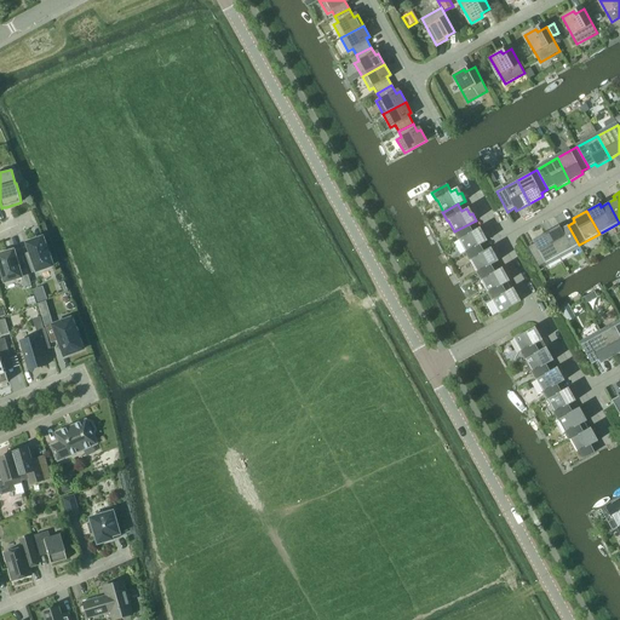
[(469,224),(454,231),(453,233),(458,241),(459,240),(465,252),(480,245),(487,241),(483,233),(481,235),(477,229),(472,231),(469,224)]
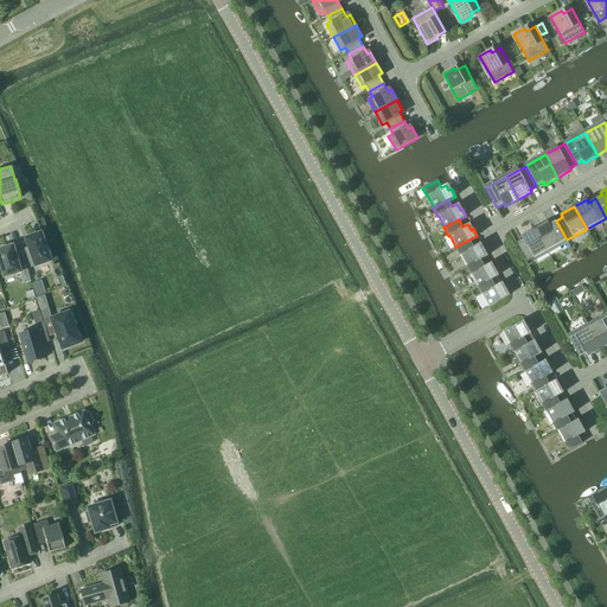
[(548,221),(535,228),(547,250),(567,240),(556,221),(549,224),(548,221)]
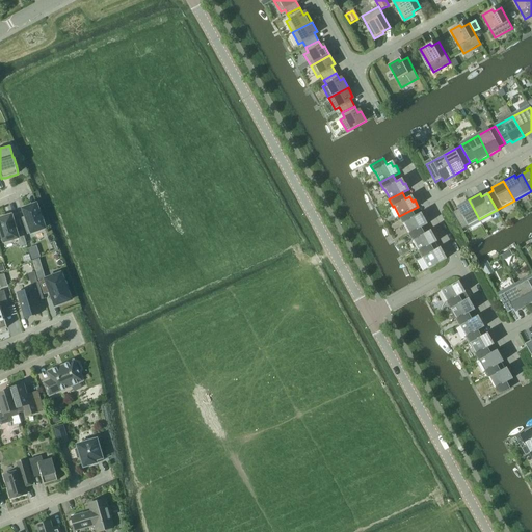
[(461,230),(479,219),(469,200),(457,206),(458,209),(452,212),(461,230)]
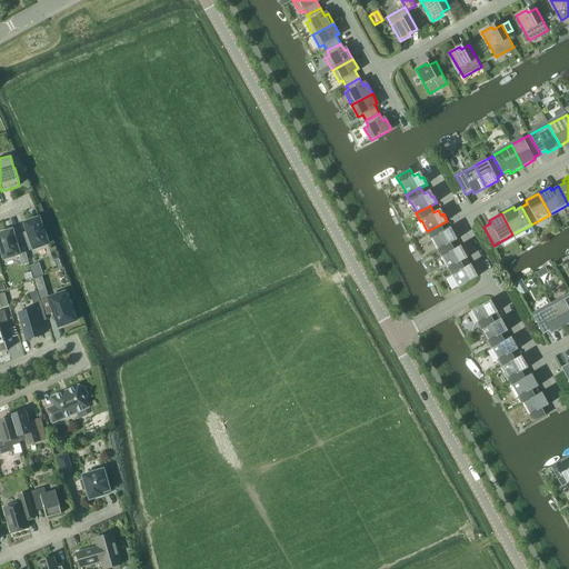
[(25,222),(28,231),(23,233),(29,250),(48,243),(39,218),(25,222)]
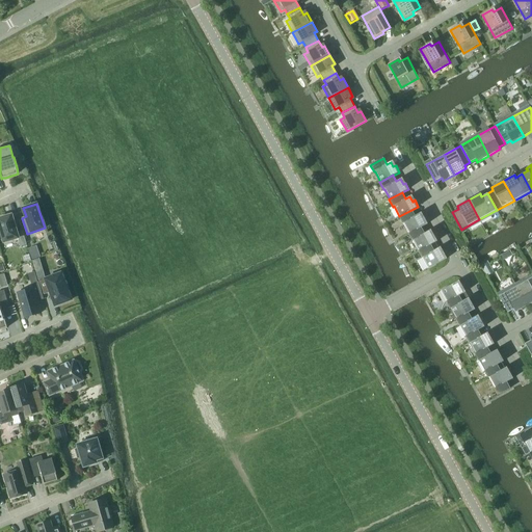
[(411,210),(399,216),(402,223),(403,223),(409,234),(421,227),(422,228),(428,223),(424,217),(422,218),(419,214),(415,216),(411,210)]
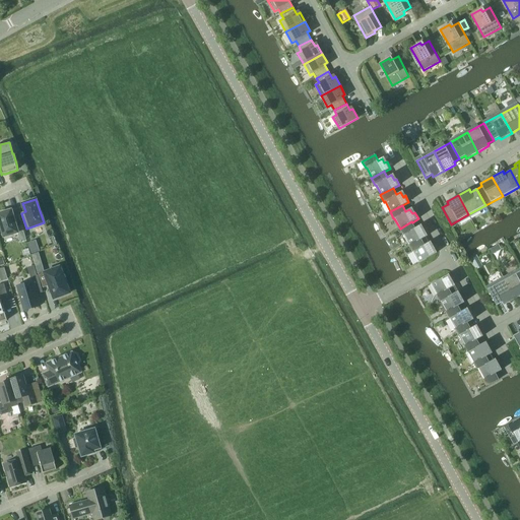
[(20,241),(26,239),(22,225),(16,226),(11,210),(0,213),(0,221),(4,236),(17,233),(20,241)]
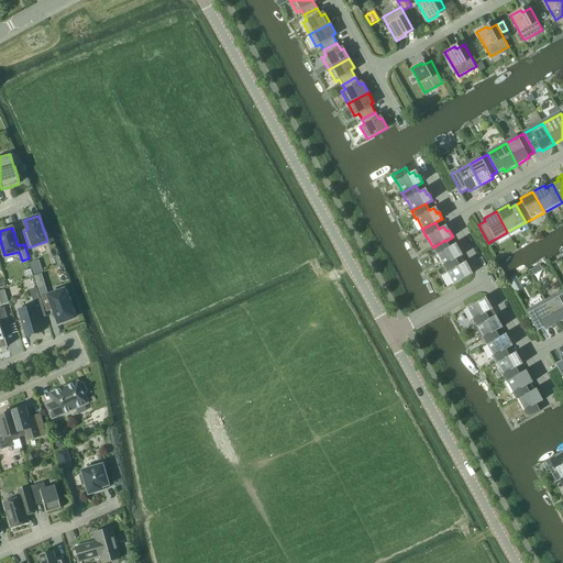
[(445,240),(433,247),(432,247),(437,255),(437,254),(443,265),(455,258),(456,258),(461,256),(463,255),(459,249),(456,250),(454,244),(450,246),(446,241),(445,240)]
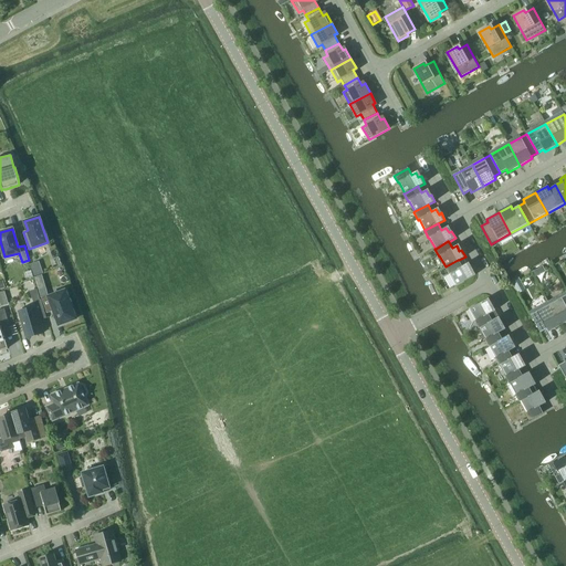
[(458,260),(446,266),(444,268),(449,274),(450,274),(456,285),(475,275),(472,268),(469,270),(463,258),(459,260),(458,260)]
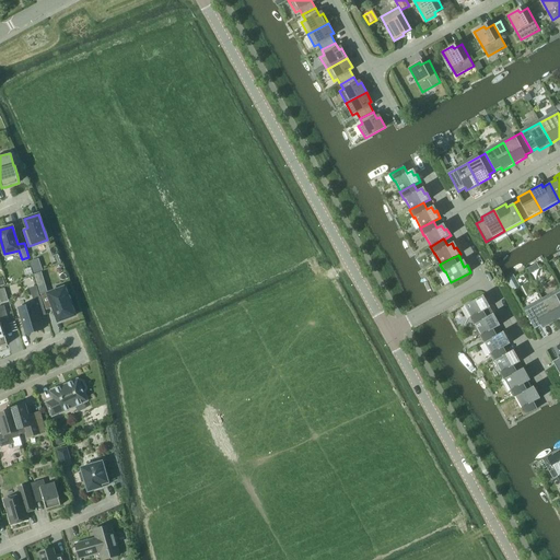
[(34,273),(43,270),(38,259),(30,261),(34,273)]
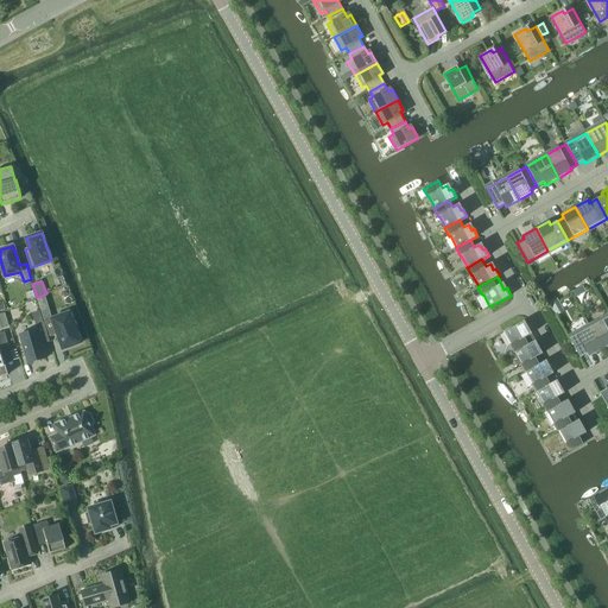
[(557,299),(557,298),(549,303),(553,310),(557,316),(564,311),(561,304),(557,299)]
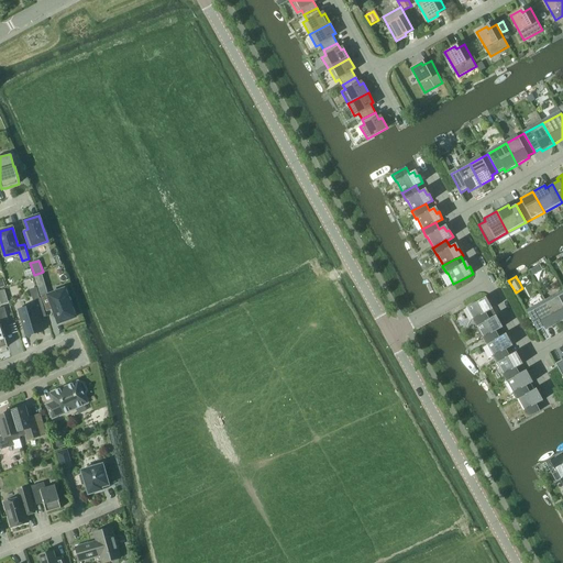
[(7,288),(0,289),(0,290),(3,302),(10,300),(7,288)]
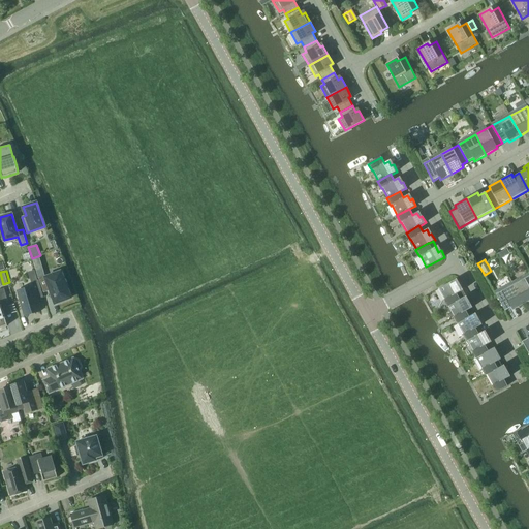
[(44,275),(38,277),(43,292),(50,290),(55,304),(71,298),(61,271),(45,277),(44,275)]
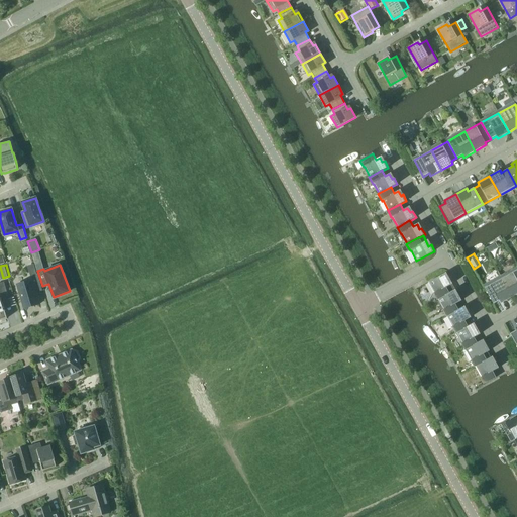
[(516,269),(502,278),(512,297),(516,294),(516,269)]
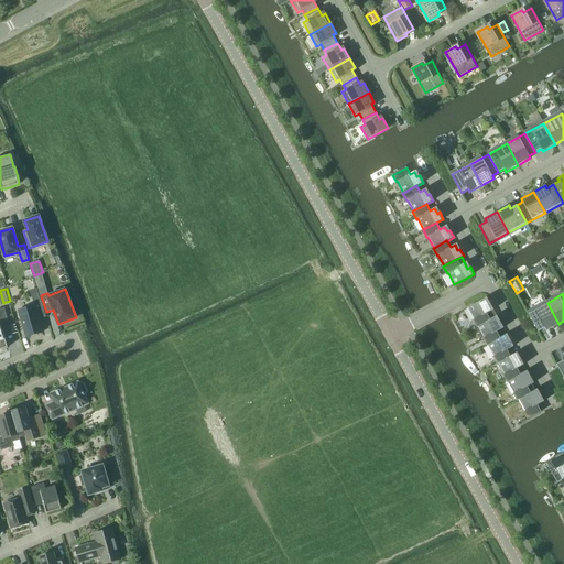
[(477,327),(478,327),(490,320),(487,313),(491,311),(488,305),(490,304),(487,297),(467,308),(474,320),(473,321),(477,327)]
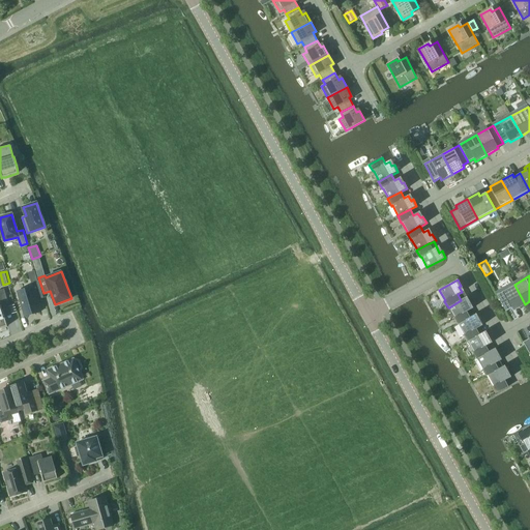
[(40,312),(35,295),(42,293),(38,281),(32,283),(33,287),(18,291),(25,317),(40,312)]
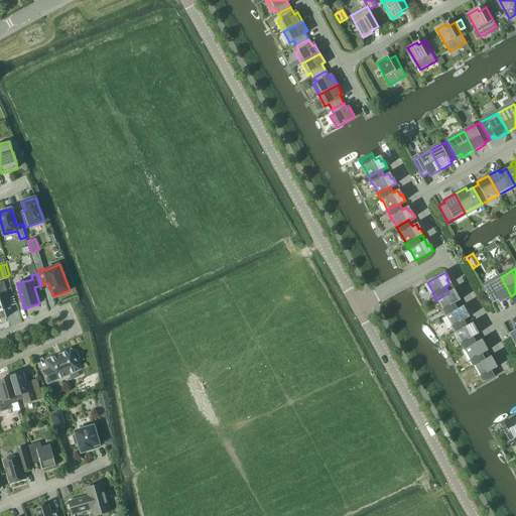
[(500,302),(511,296),(501,277),(484,286),(493,303),(499,299),(500,302)]
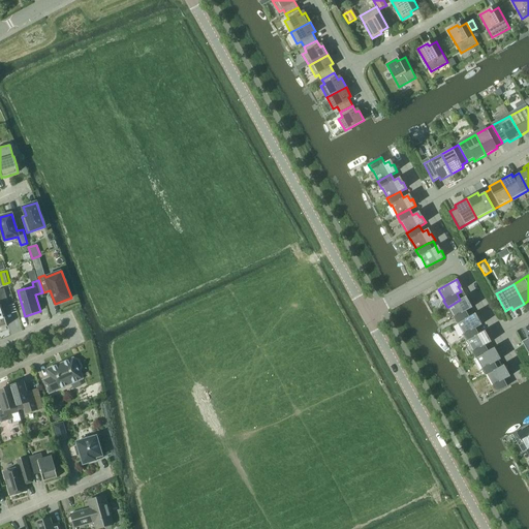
[(0,328),(7,325),(1,306),(8,304),(4,288),(0,289),(0,328)]
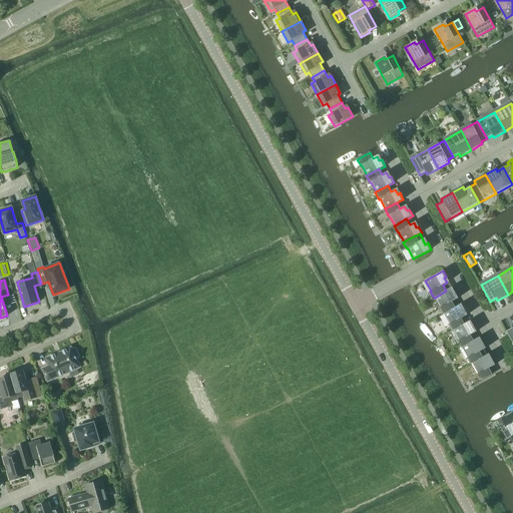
[(453,295),(455,294),(452,287),(446,291),(435,298),(440,308),(439,308),(443,315),(444,314),(455,308),(455,307),(452,302),(456,300),(453,295)]
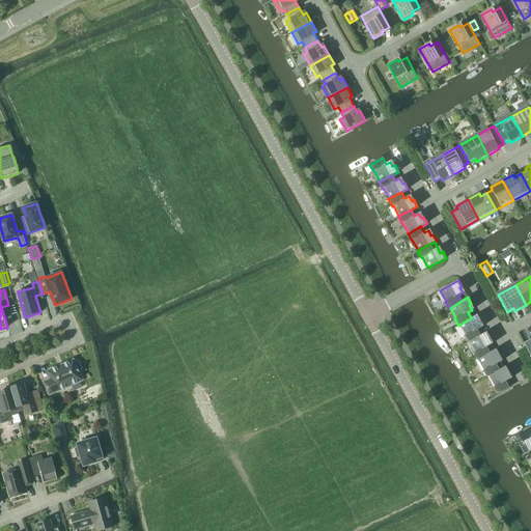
[(478,323),(481,320),(477,314),(471,317),(471,318),(459,325),(465,335),(464,336),(468,343),(469,342),(481,336),(480,335),(477,329),(481,327),(478,323)]
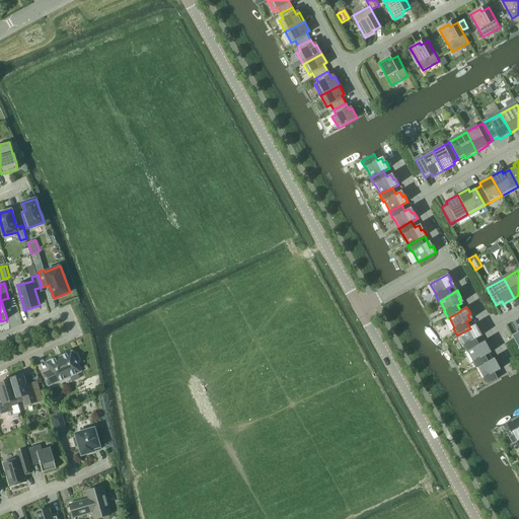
[(477,331),(479,330),(475,324),(469,327),(470,328),(458,335),(463,345),(466,352),(467,352),(479,345),(478,345),(475,339),(479,337),(477,331)]
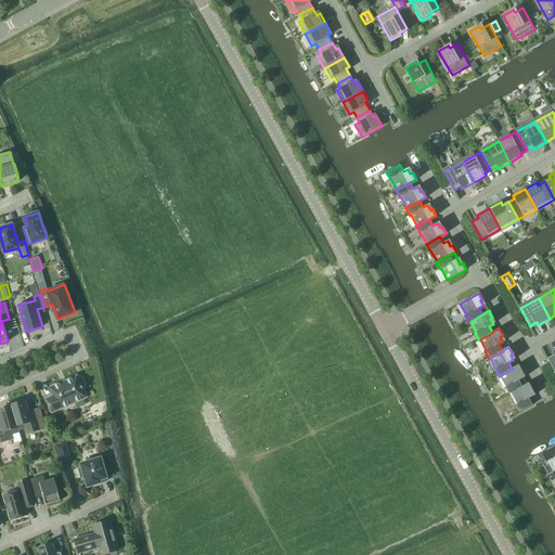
[(508,395),(510,394),(523,387),(523,386),(527,384),(520,373),(523,372),(519,364),(512,369),(513,369),(500,376),(506,387),(505,387),(508,395)]
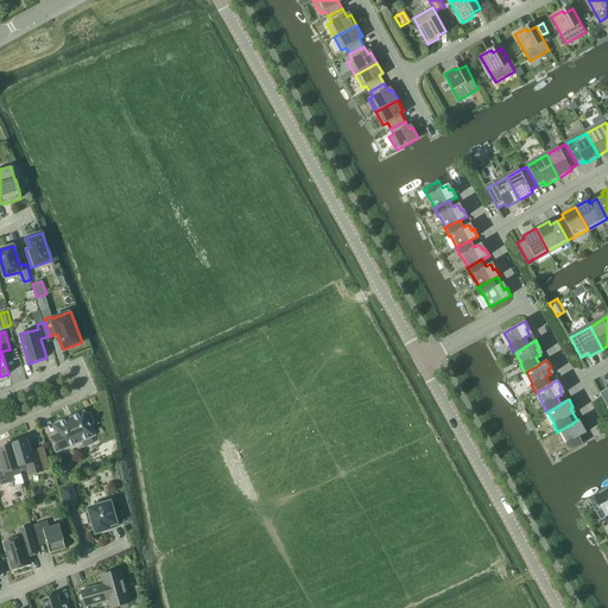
[(92,424),(93,422),(89,415),(88,413),(86,415),(84,412),(55,425),(58,434),(50,437),(57,451),(95,436),(90,424),(92,424)]
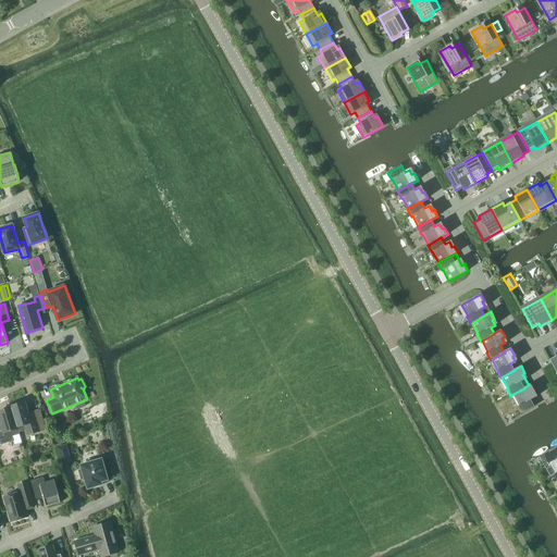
[(532,392),(534,391),(531,384),(529,385),(524,387),(524,388),(511,395),(518,406),(517,407),(521,413),(534,407),(531,399),(535,397),(532,392)]
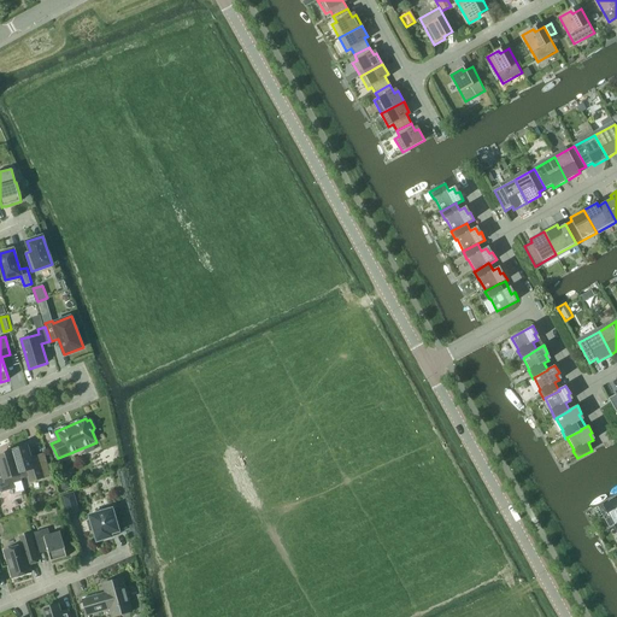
[(46,459),(33,464),(28,446),(12,451),(12,452),(21,480),(22,479),(29,477),(30,482),(51,476),(46,459)]
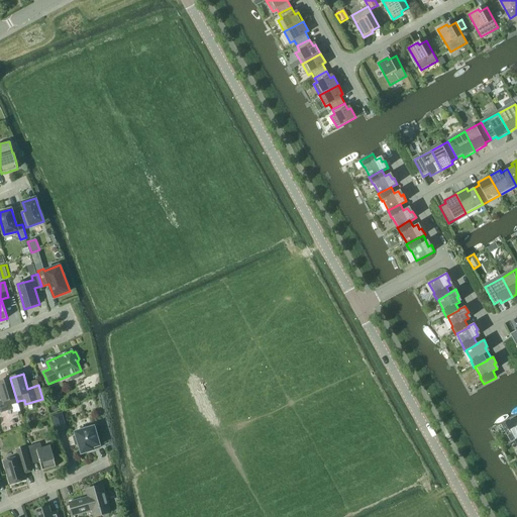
[(17,402),(10,379),(0,382),(0,388),(3,398),(0,398),(0,409),(1,413),(13,409),(11,405),(18,403),(18,401),(17,402)]
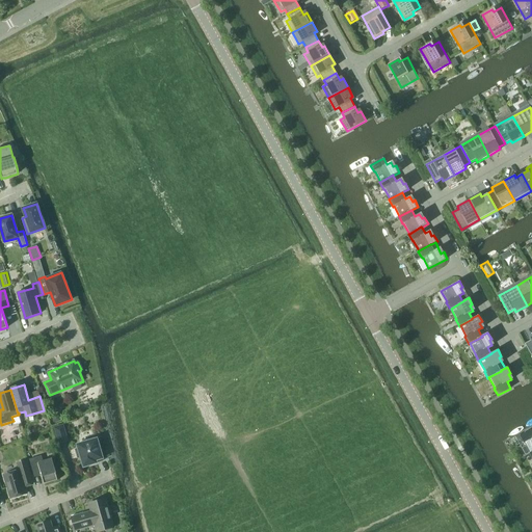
[(69,441),(63,424),(54,427),(59,443),(69,441)]
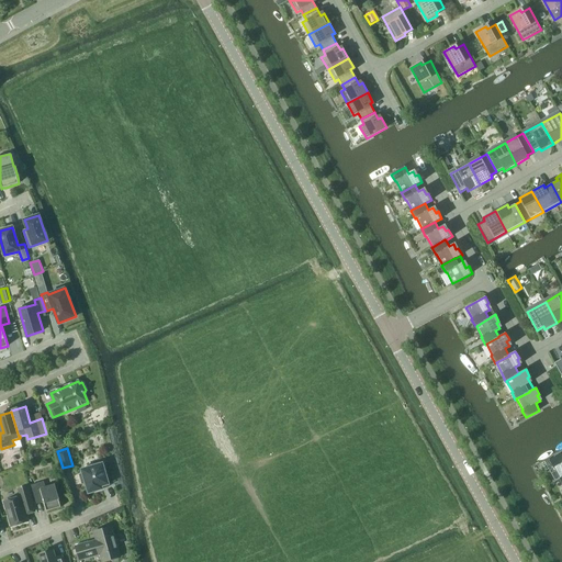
[(561,452),(549,460),(553,468),(554,468),(560,479),(561,476),(561,452)]
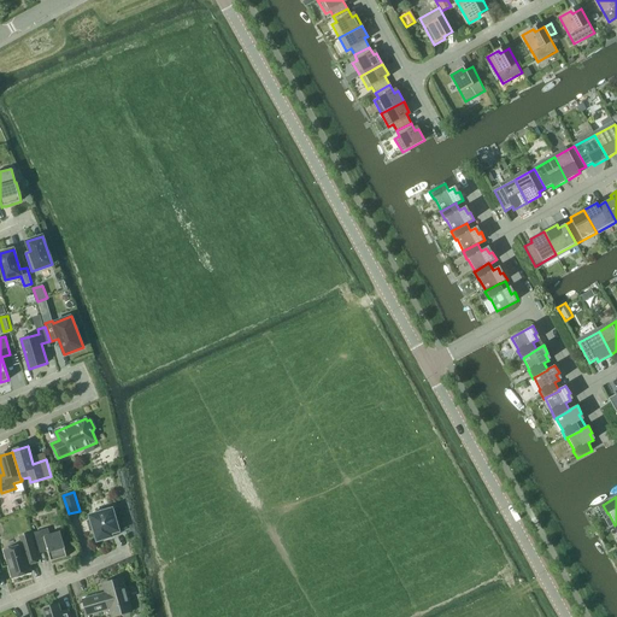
[(92,521),(88,522),(90,530),(94,530),(98,541),(112,536),(112,534),(119,532),(113,509),(89,516),(92,521)]
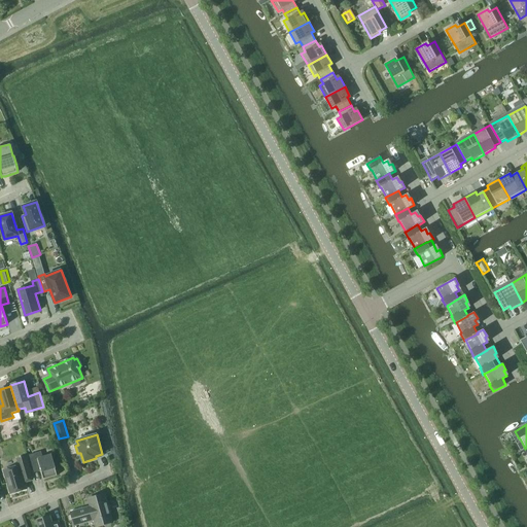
[(41,452),(29,455),(34,469),(40,468),(43,480),(58,476),(51,455),(42,457),(41,452)]
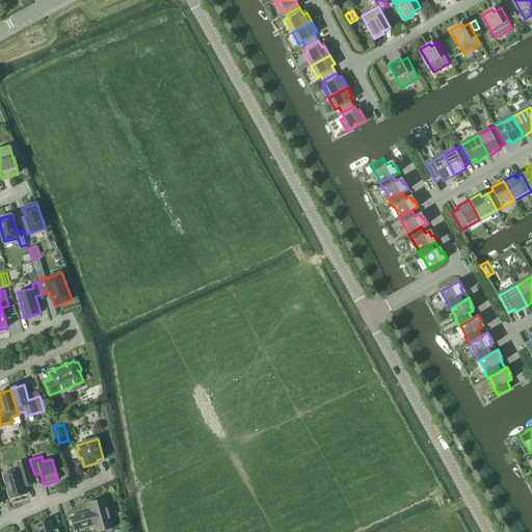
[(20,471),(4,475),(10,498),(27,494),(25,487),(33,485),(30,475),(26,461),(18,463),(20,471)]
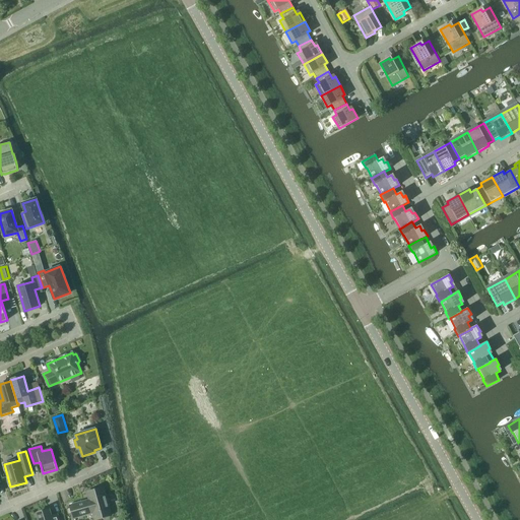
[(82,503),(81,502),(70,505),(74,519),(93,513),(95,519),(111,515),(104,488),(87,492),(89,501),(82,503)]
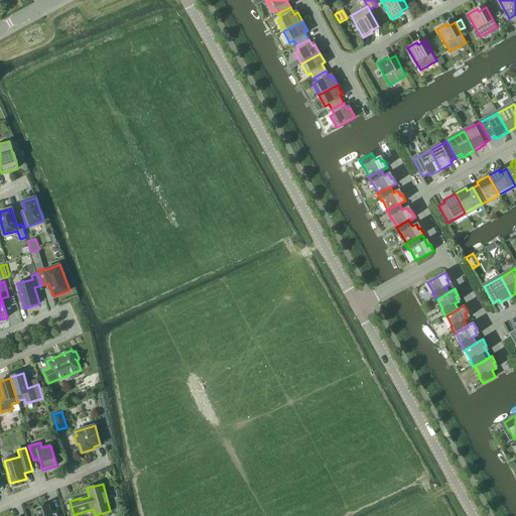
[(51,515),(48,506),(36,509),(38,515),(51,515)]
